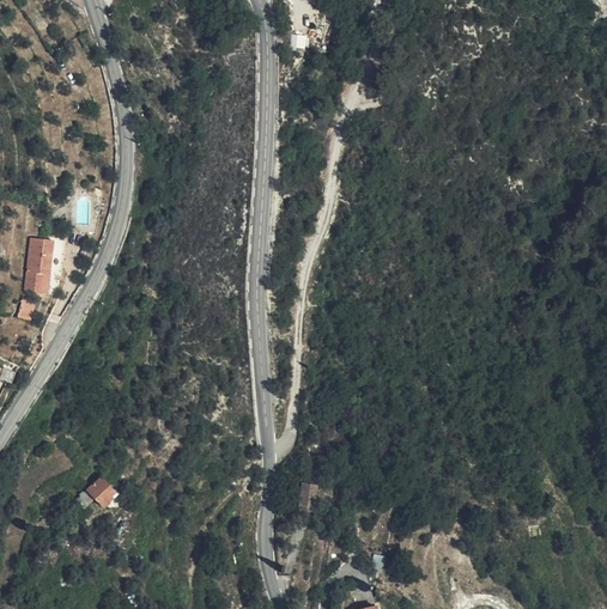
[(43,270),(49,272),(61,273),(64,244),(30,241),(23,293),(40,296),(43,270)]
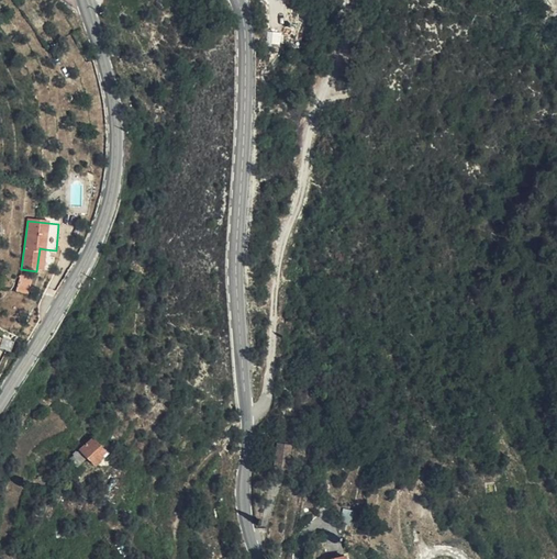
[(43,272),(45,249),(40,248),(36,271),(43,272)]
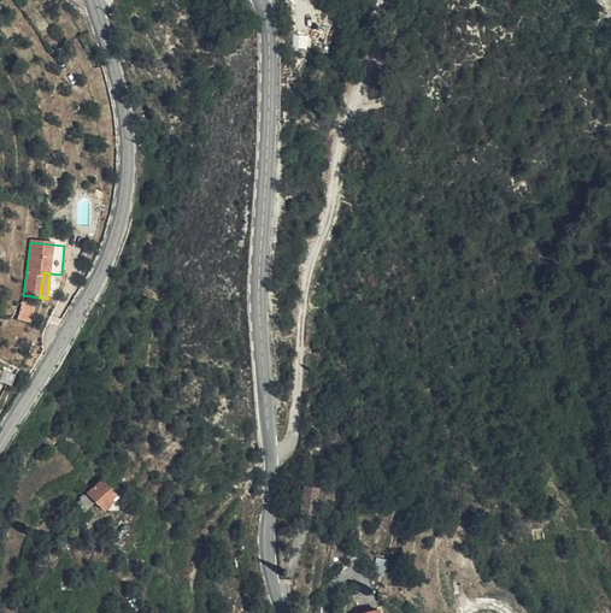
[(16,322),(25,326),(34,307),(23,304),(16,322)]
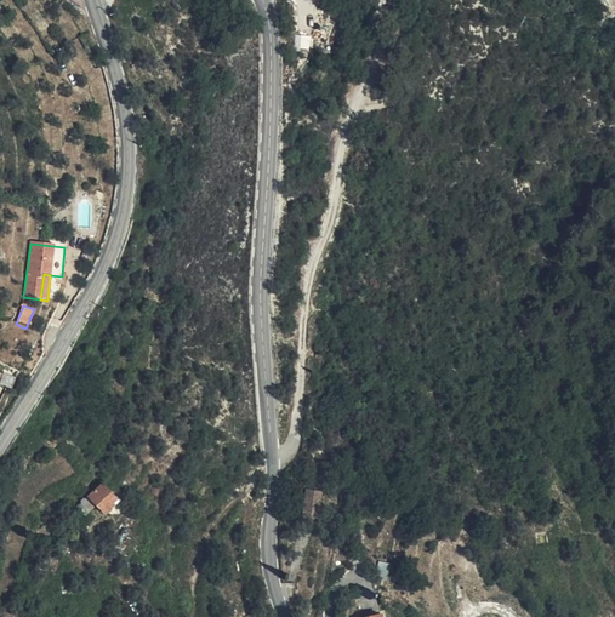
[(23,466),(27,453),(20,450),(13,462),(23,466)]
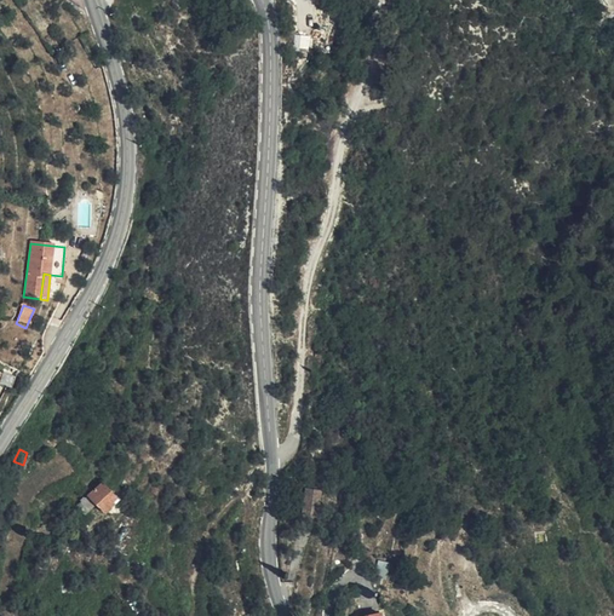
[(120,499),(103,479),(81,500),(87,508),(95,502),(103,513),(120,499)]
